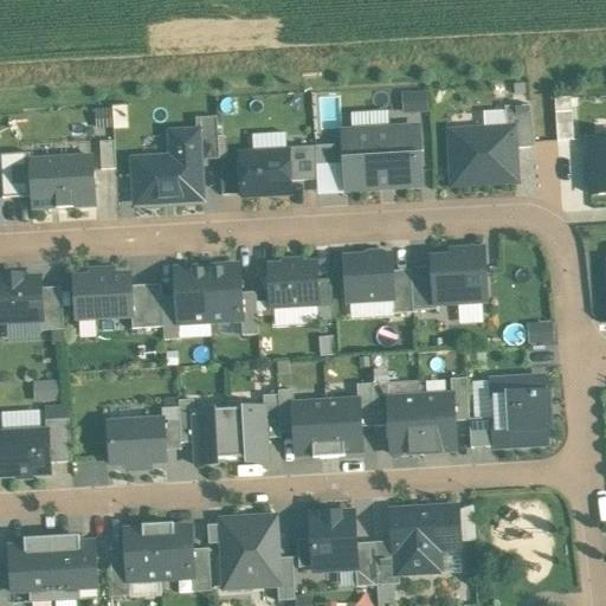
[(556,140),(574,139),(572,97),(555,97),(556,140)]
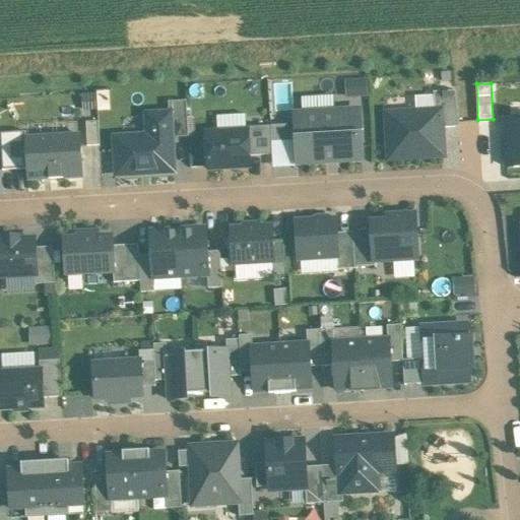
[(455,91),(433,92),(435,112),(440,112),(441,128),(459,127),(455,91)]
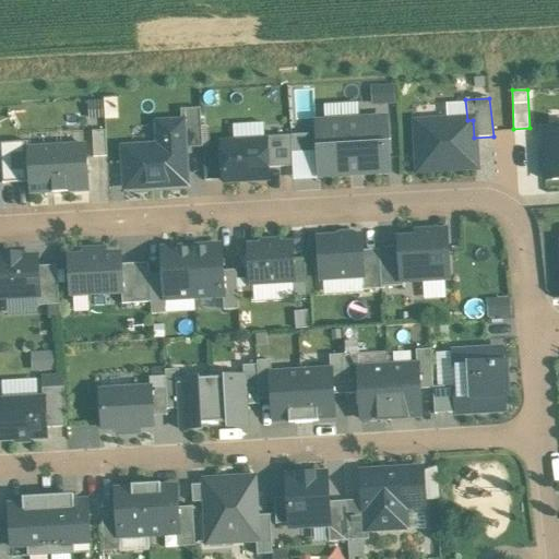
[(182,125),(185,150),(202,149),(200,109),(181,110),(182,125)]
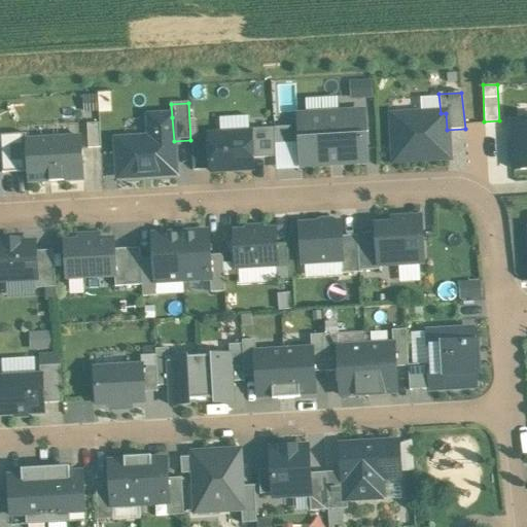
[(364,112),(306,115),(307,127),(299,127),(300,143),(301,167),(366,164),(364,112)]
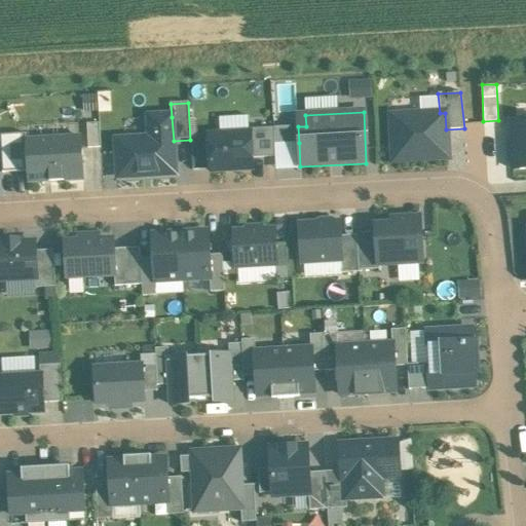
[(440,113),(391,116),(393,161),(448,158),(446,129),(445,113),(440,113)]
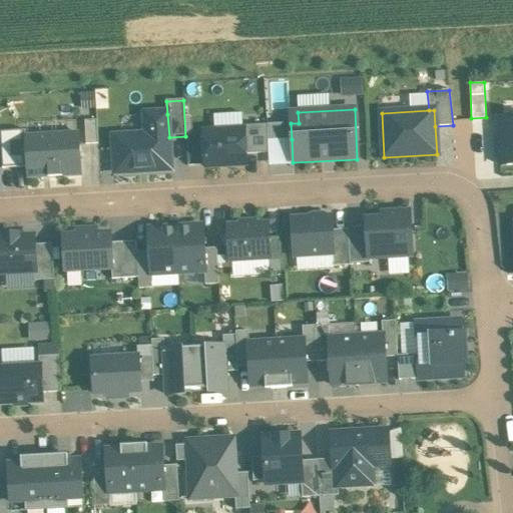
[(114,137),(116,173),(171,170),(169,137),(167,114),(145,114),(146,135),(114,137)]
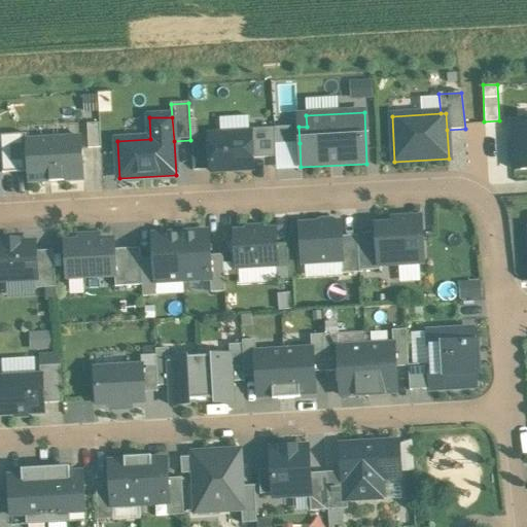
[(526,120),(511,123),(511,125),(512,125),(515,169),(514,169),(514,171),(526,169),(526,120)]
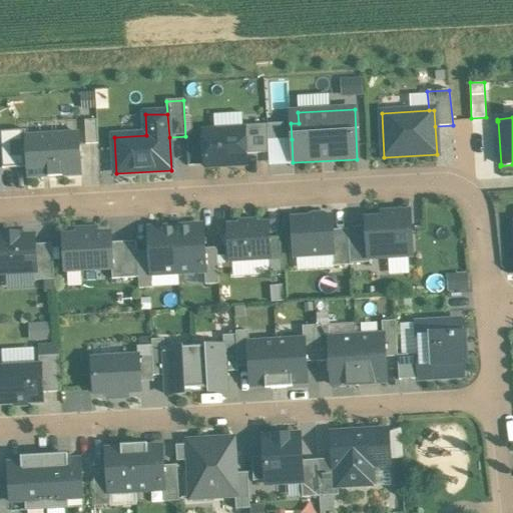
[(96,120),(85,121),(86,145),(98,144),(96,120)]
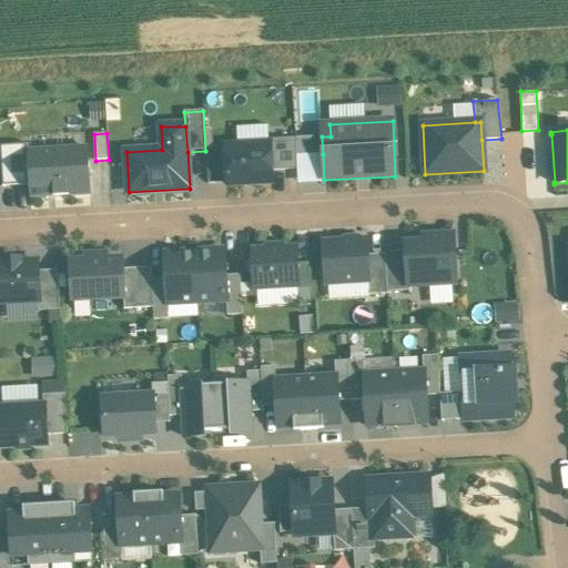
[(323,154),(322,137),(296,138),(296,156),(323,154)]
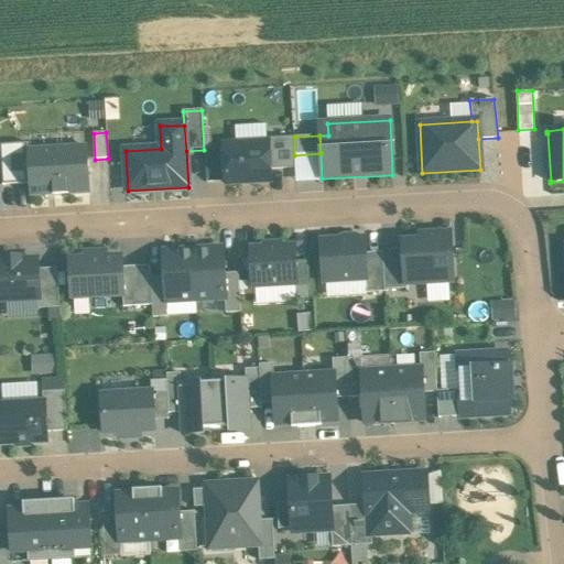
[(294,155),(294,137),(268,139),(268,142),(270,171),(295,169),(294,155)]
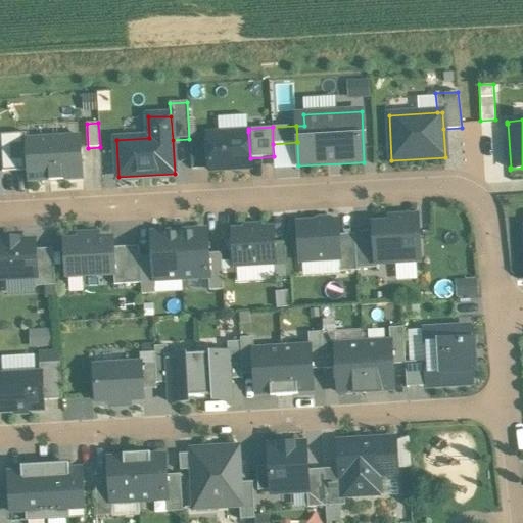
[(248,132),(207,135),(209,172),(250,170),(250,158),(248,132)]
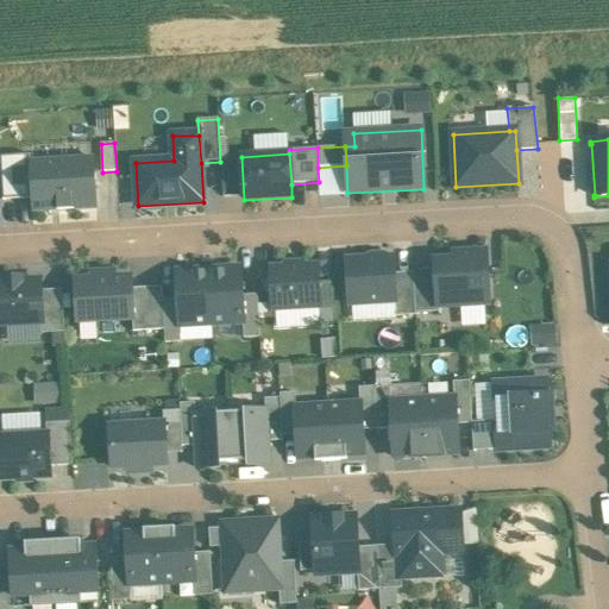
[(30,155),(0,157),(2,200),(32,199),(30,163),(31,163),(30,155)]
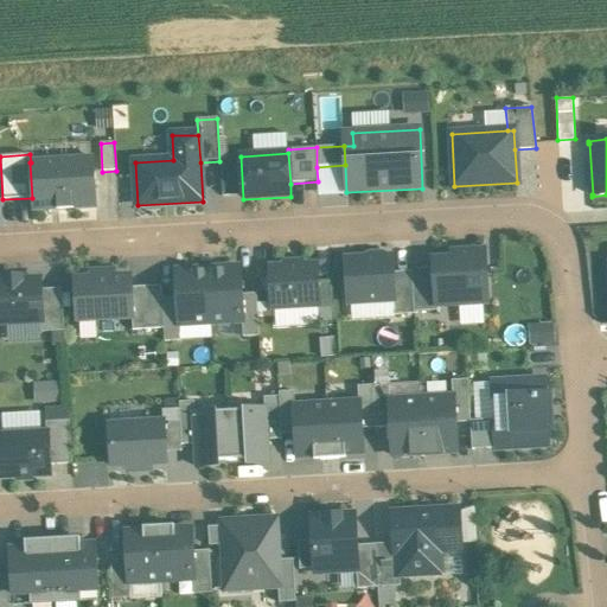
[(31,163),(30,163),(32,198),(32,211),(96,208),(94,159),(31,163)]
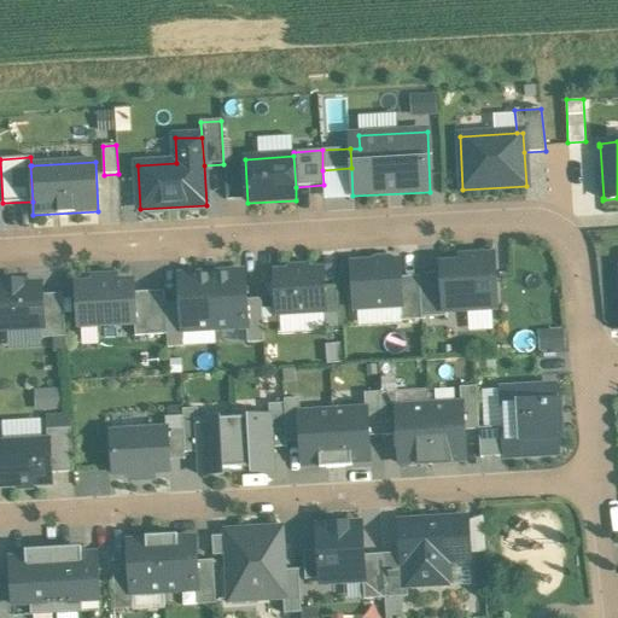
[(442,273),(443,304),(444,304),(462,303),(462,310),(467,310),(491,309),(496,309),(493,256),(460,258),(460,264),(441,266),(442,273)]
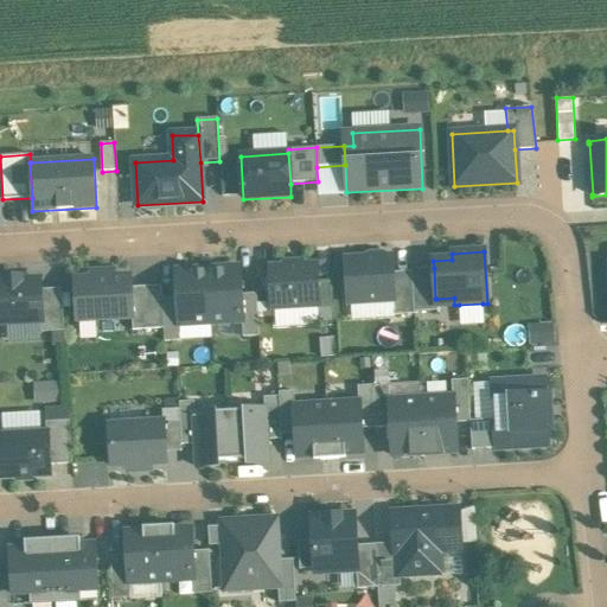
[(393,256),(345,259),(347,304),(394,302),(393,273),(393,256)]
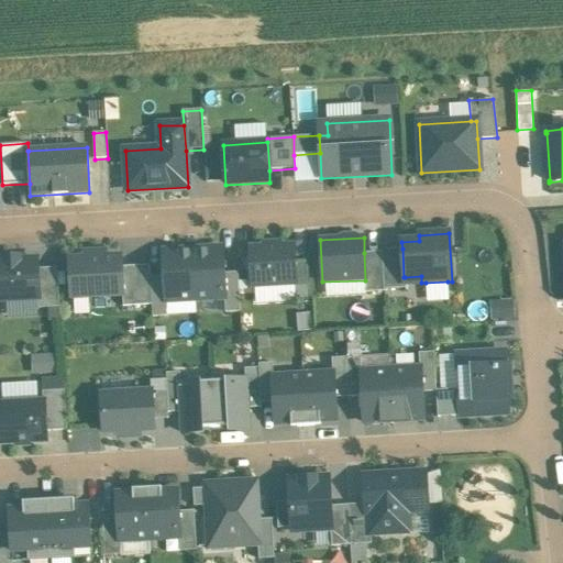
[(295,285),(296,285),(295,262),(294,245),(282,246),(280,243),(263,244),(263,247),(251,247),(252,288),(295,285)]
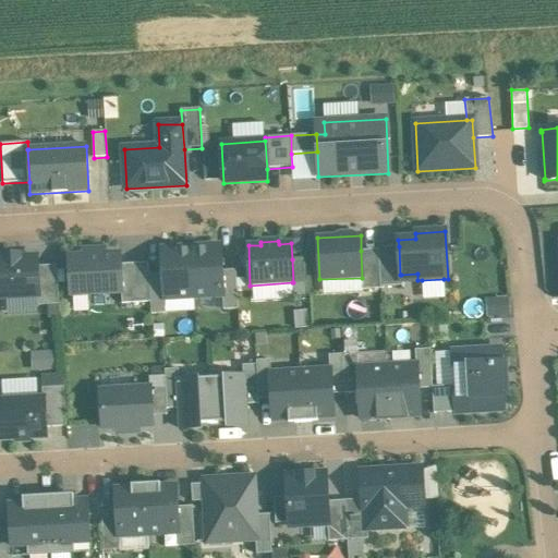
[(191,249),(194,299),(222,298),(223,296),(222,271),(221,247),(217,244),(208,244),(205,249),(191,249)]
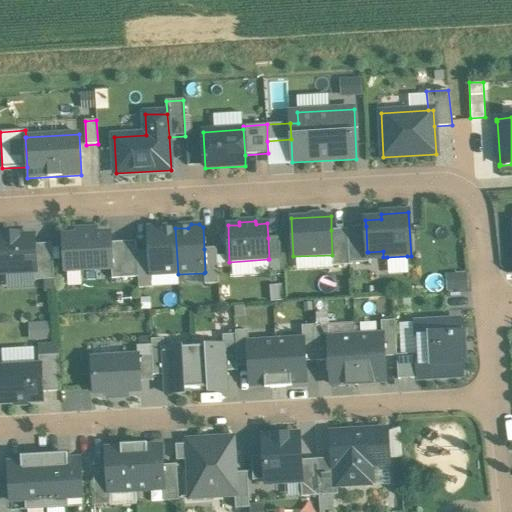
[(178,274),(175,228),(162,229),(159,226),(151,227),(148,230),(149,252),(151,276),(152,276),(178,274)]
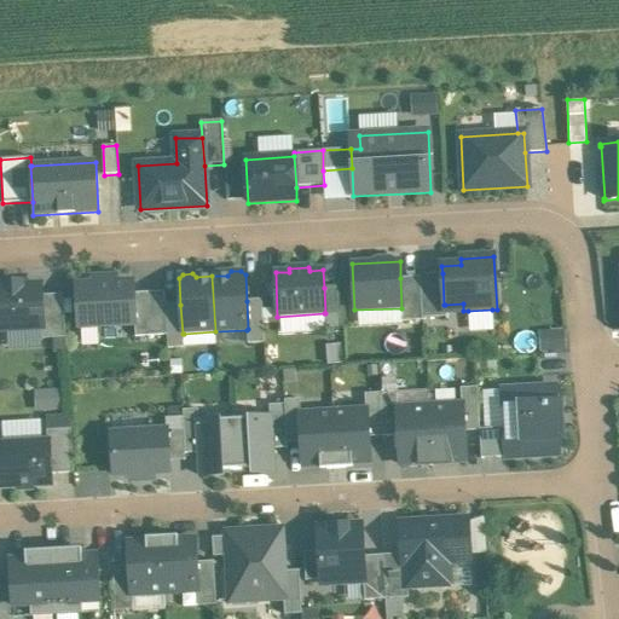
[(446,318),(445,305),(444,305),(443,273),(421,275),(421,278),(422,319),(446,318)]
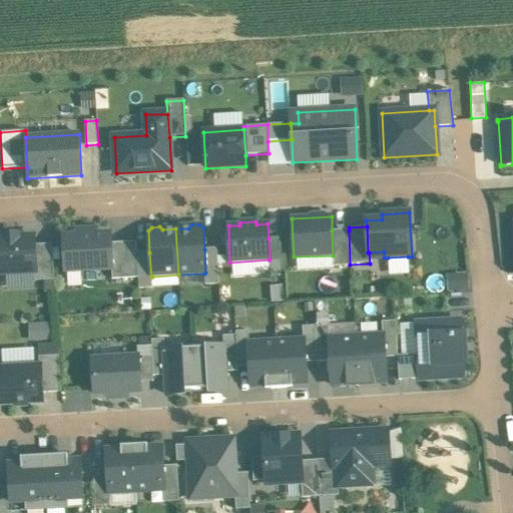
[(65,272),(112,270),(110,243),(110,234),(96,235),(95,230),(77,231),(77,236),(63,237),(65,272)]
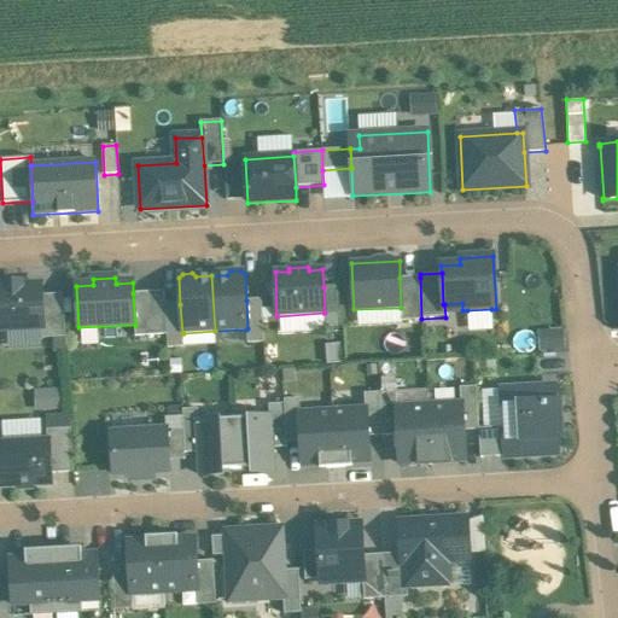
[(421,319),(420,278),(400,278),(401,308),(402,321),(421,321),(421,319)]
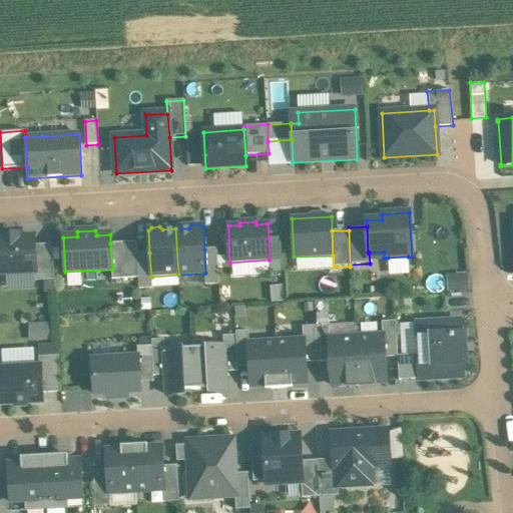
[(4,238),(0,238),(0,275),(34,273),(36,273),(35,245),(34,236),(18,237),(18,234),(4,236),(4,238)]
